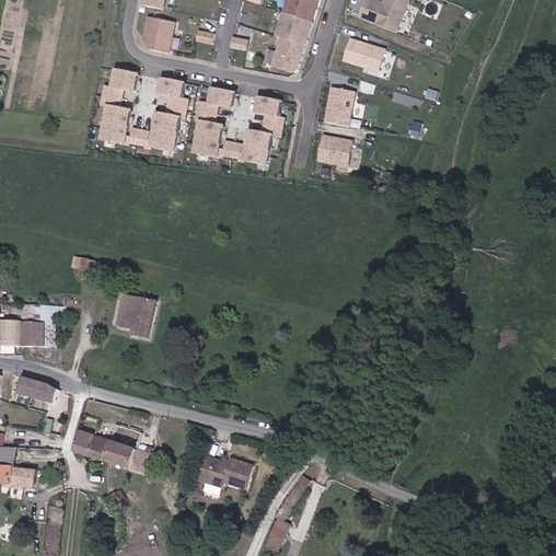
[(309,19),(314,0),(284,0),(281,10),(309,19)]
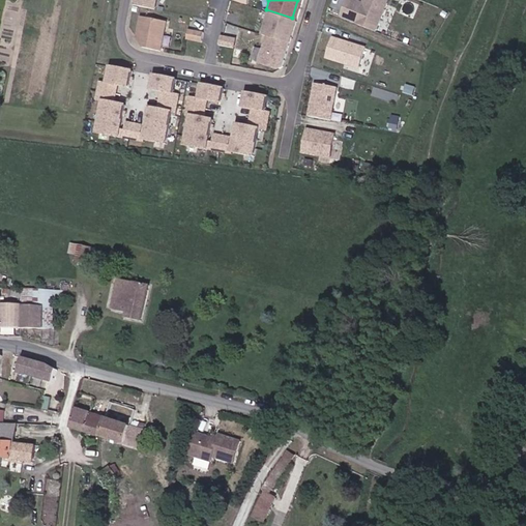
[(360,0),(360,1),(357,0),(342,0),(337,15),(373,29),(383,0),(360,0)]
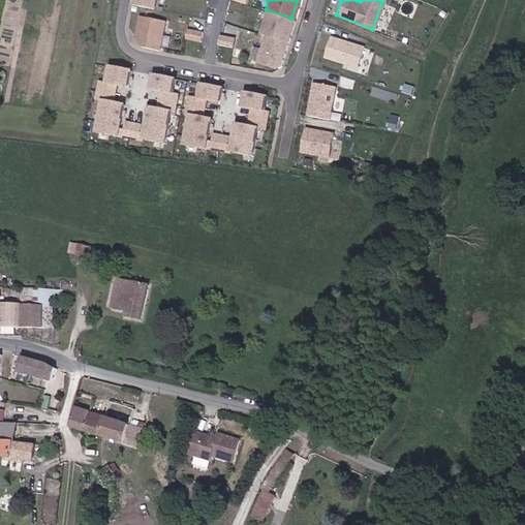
[(286,40),(292,19),(291,18),(266,9),(265,9),(258,32),(264,34),(286,40)]
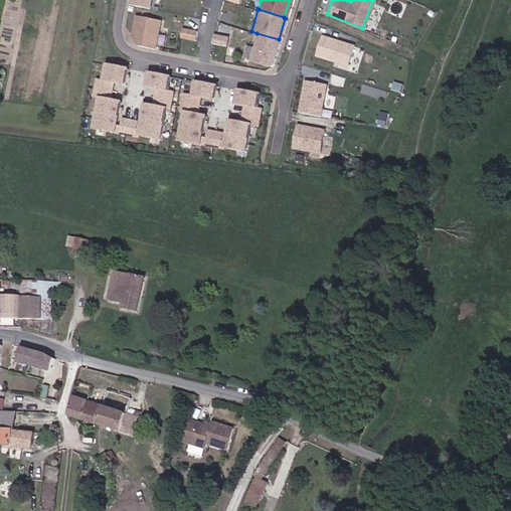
[(158,18),(133,13),(129,34),(135,44),(153,47),(158,18)]
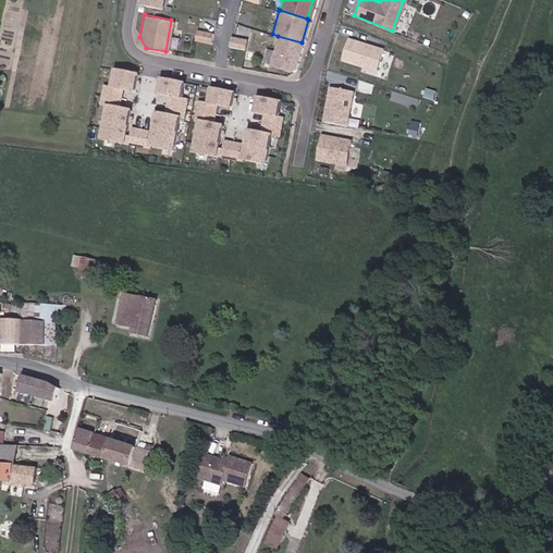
[(210,32),(195,28),(193,38),(208,41),(210,32)]
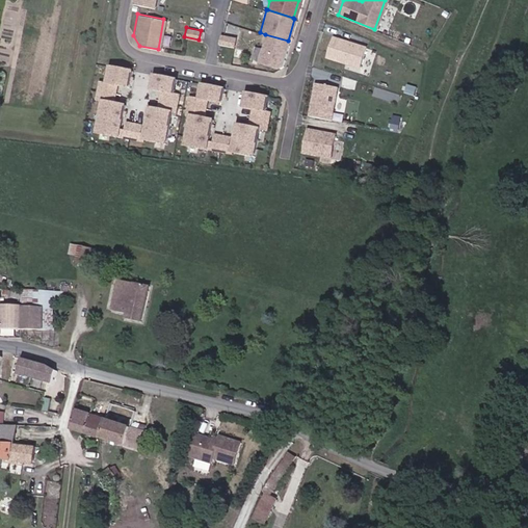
[(231,46),(233,37),(217,34),(216,43),(231,46)]
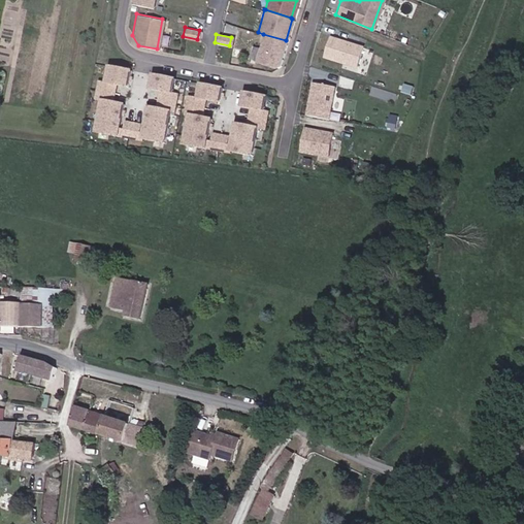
[(286,40),(263,34),(255,59),(275,66),(277,65),(286,40)]
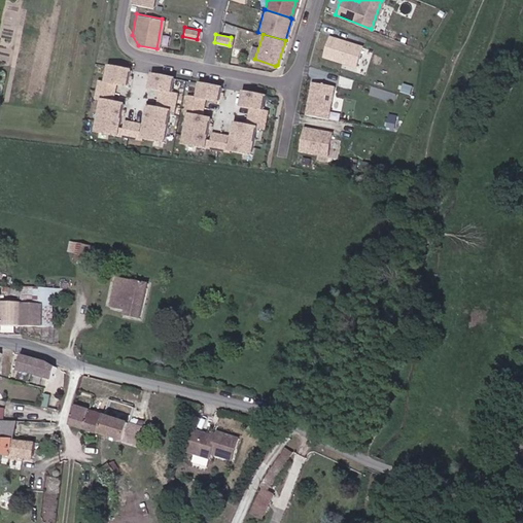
[(360,45),(328,35),(322,56),(354,66),(360,45)]
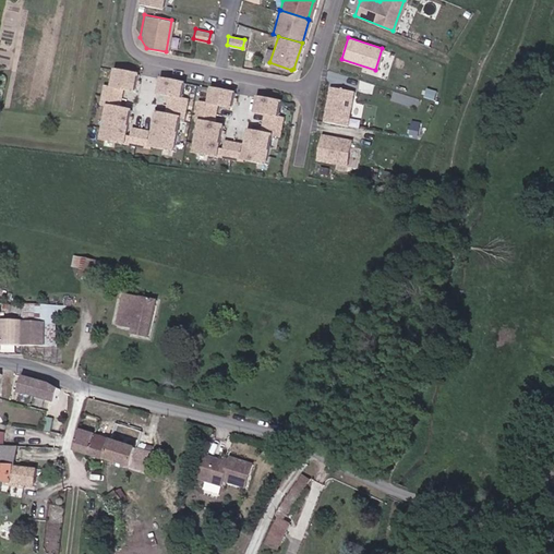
[(123,134),(129,108),(117,105),(121,87),(133,89),(136,72),(112,68),(109,84),(103,83),(98,103),(105,104),(98,136),(122,142),(122,141),(148,146),(148,144),(171,148),(178,116),(181,116),(185,96),(180,95),(182,81),(158,76),(156,92),(167,94),(164,112),(154,110),(148,139),(144,139),(146,129),(130,125),(128,134),(123,134)]
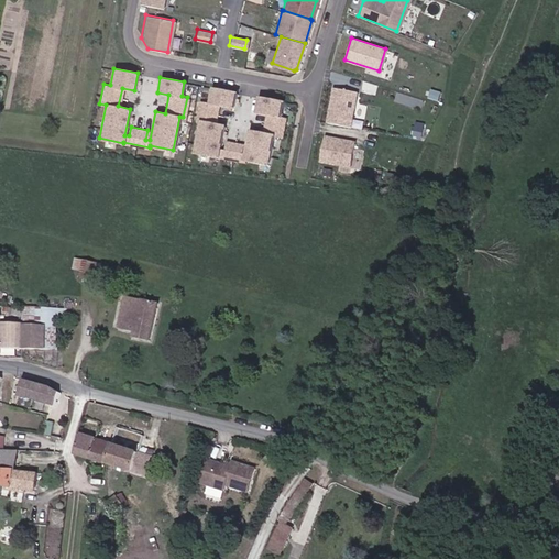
[(281,100),(256,96),(254,111),(264,112),(261,131),(248,129),(243,153),(239,152),(241,143),(223,140),(221,150),(218,149),(222,124),(212,122),(217,103),(232,107),(234,91),(211,87),(208,101),(198,99),(194,119),(199,120),(193,152),(217,156),(217,155),(242,161),(243,159),(266,163),(271,134),(278,136),(283,116),(278,114),(281,100)]
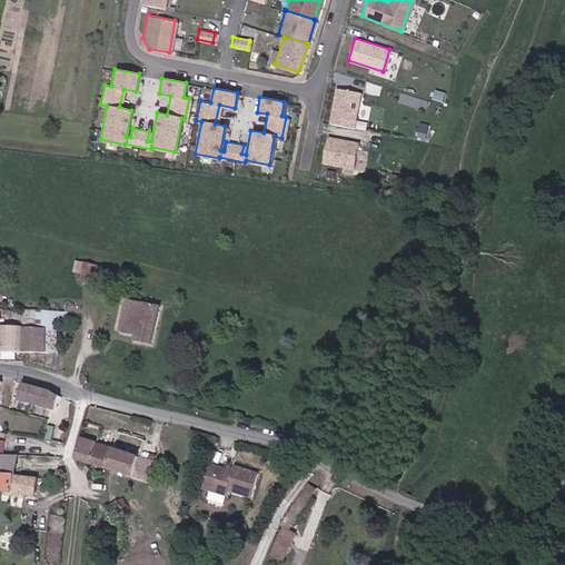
[(337,88),(329,122),(353,127),(358,91),(337,88)]
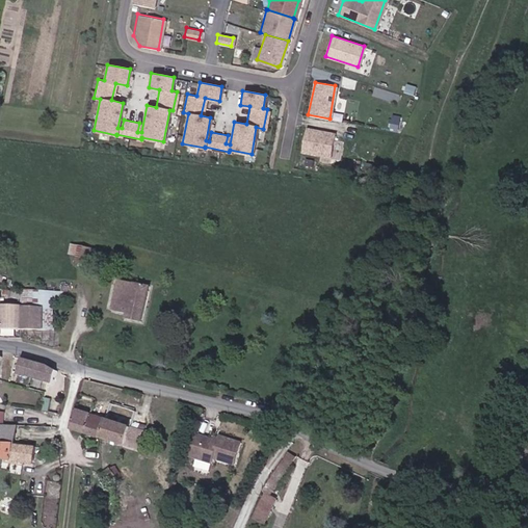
[(334,133),(306,128),(302,143),(331,149),(334,133)]
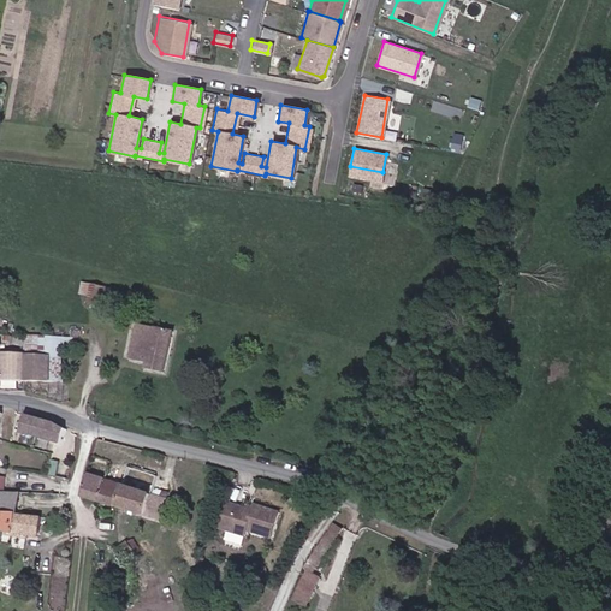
[(100,282),(87,278),(82,298),(96,301),(100,282)]
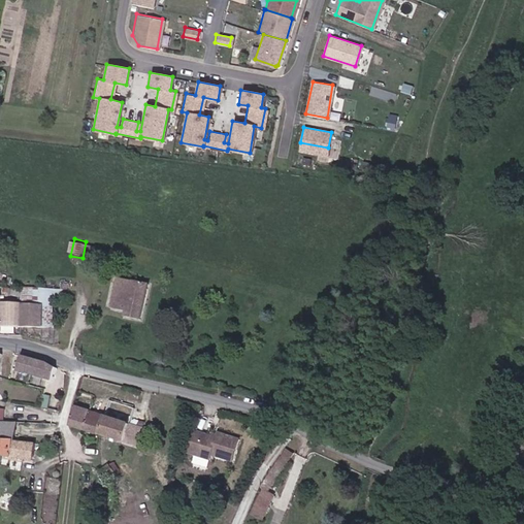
[(136,317),(144,281),(112,273),(106,303),(123,307),(122,313),(136,317)]
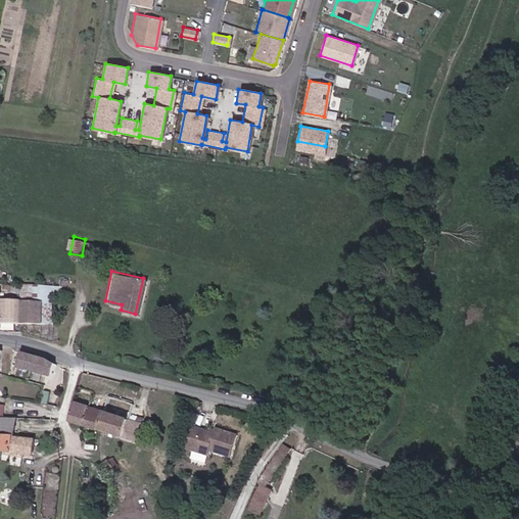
[(19,283),(5,281),(4,288),(19,290),(19,283)]
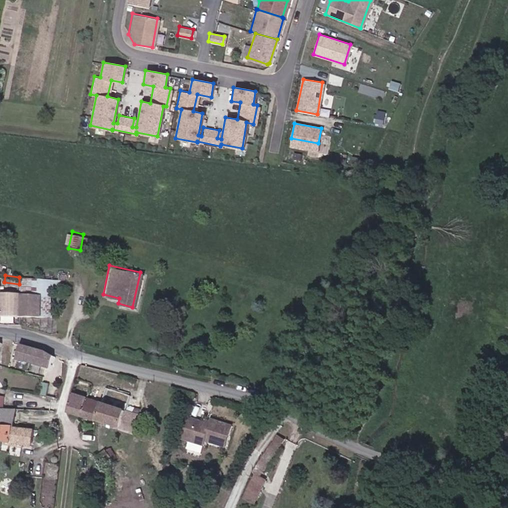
[(19,284),(18,290),(45,292),(45,285),(51,285),(51,277),(30,275),(30,279),(19,277),(19,284)]
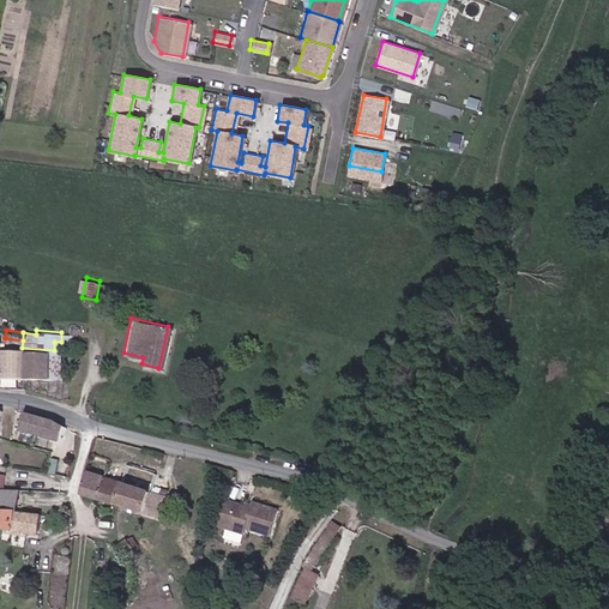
[(0,375),(20,375),(22,348),(0,347),(0,375)]
